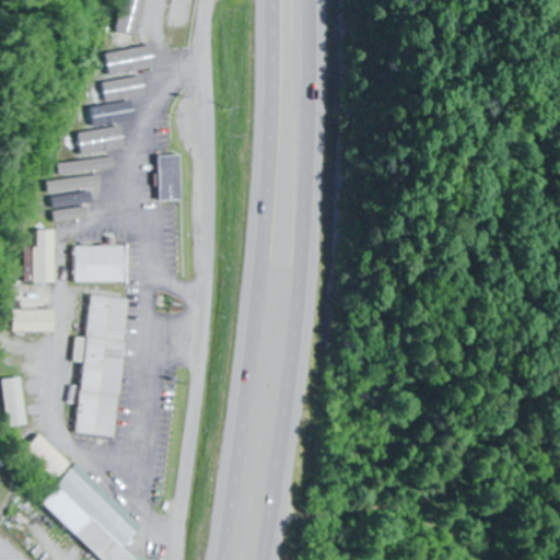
[(194,39),(194,3),(172,3),(172,39),(194,39)]
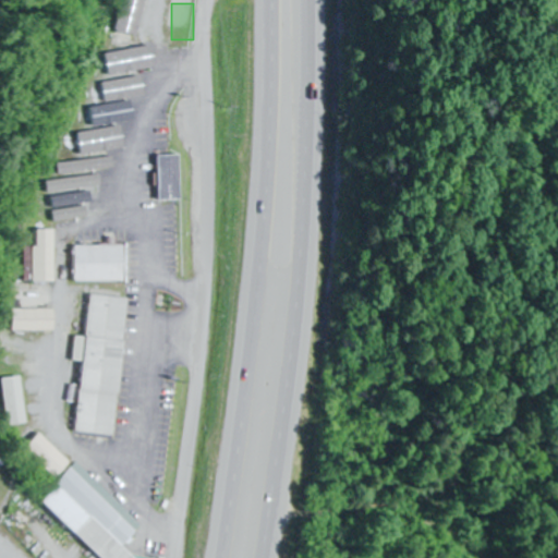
[(153,46),(108,53),(111,75),(156,69),(153,46)]
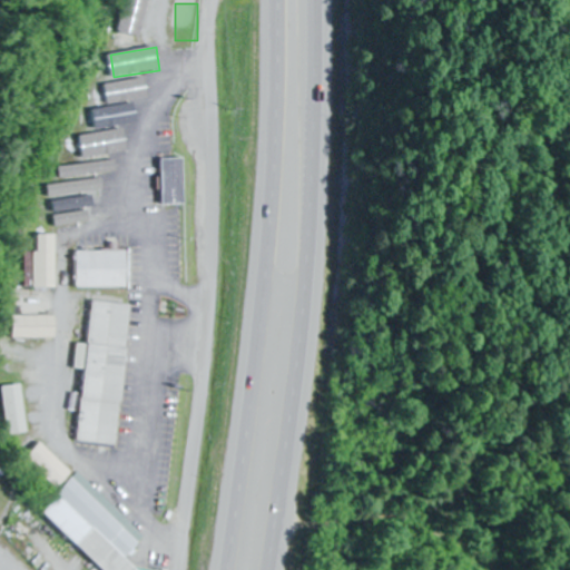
[(66,157),(69,178),(110,172),(107,149),(124,147),(120,126),(77,133),(81,155),(66,157)]
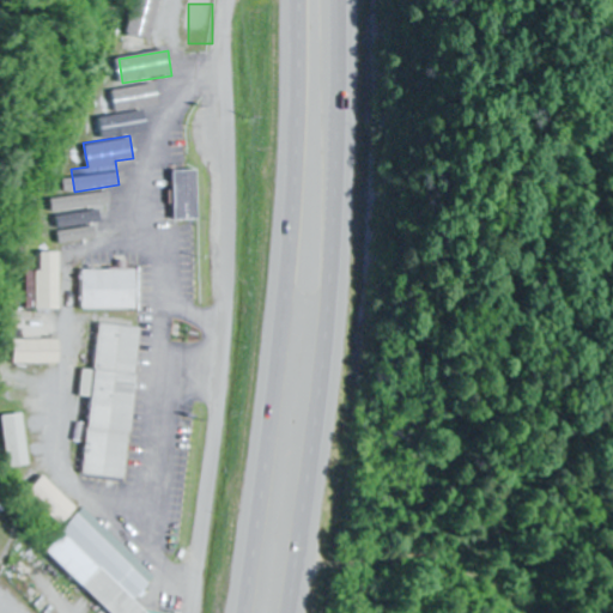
[(159,216),(173,214),(171,208),(196,207),(195,174),(173,175),(173,173),(157,173),(159,216)]
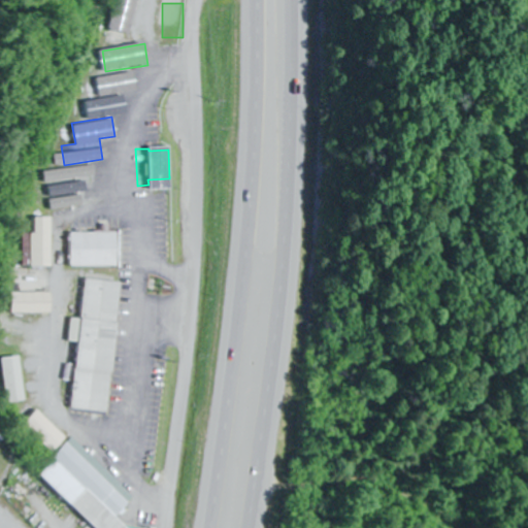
[(80,206),(78,192),(87,191),(85,176),(92,175),(91,165),(40,172),(41,186),(34,186),(38,211),(80,206)]
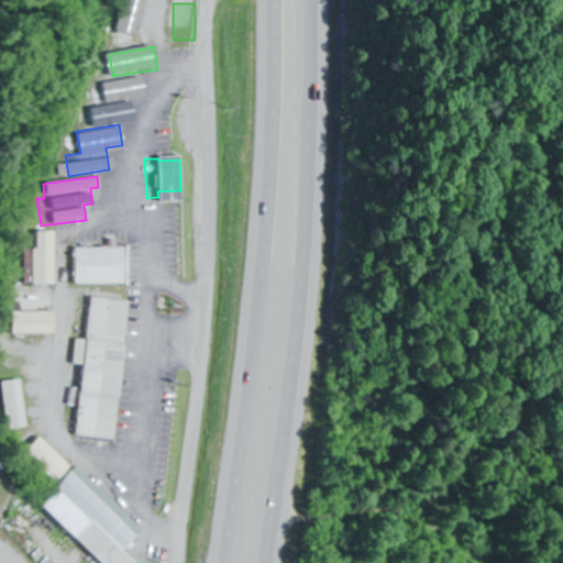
[(53,285),(53,233),(36,233),(36,250),(19,250),(19,285),(53,285)]
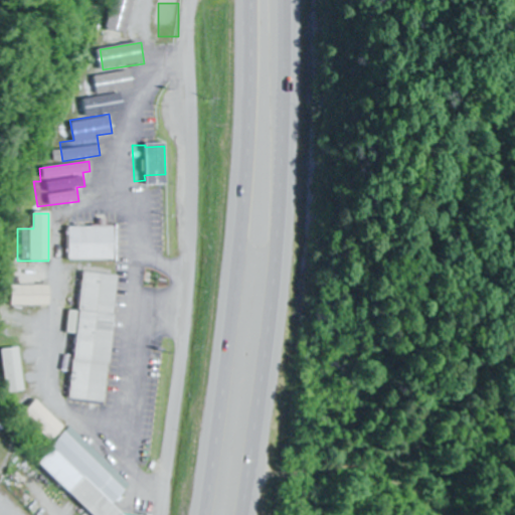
[(67,227),(67,261),(116,261),(116,227),(67,227)]
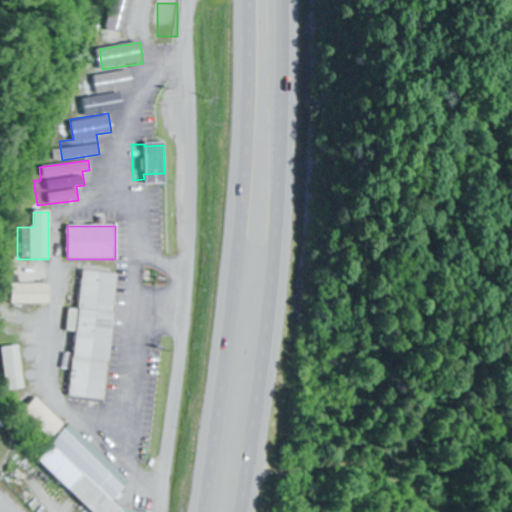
[(71,398),(107,401),(116,272),(80,269),(71,398)]
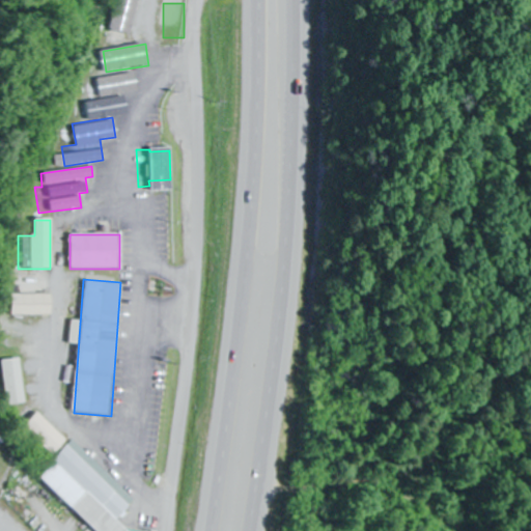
[(50,315),(50,295),(9,295),(9,315),(50,315)]
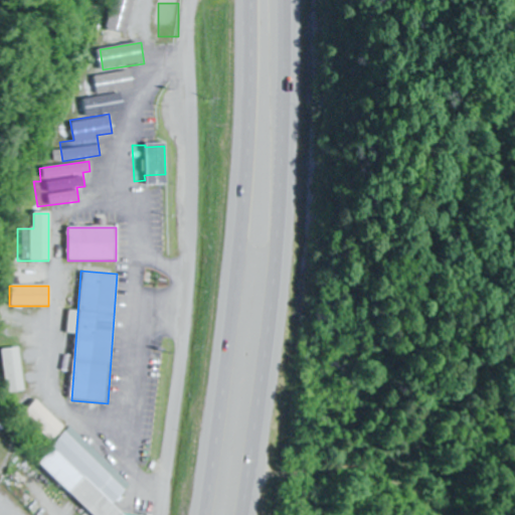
[(23,390),(17,348),(1,350),(6,393),(23,390)]
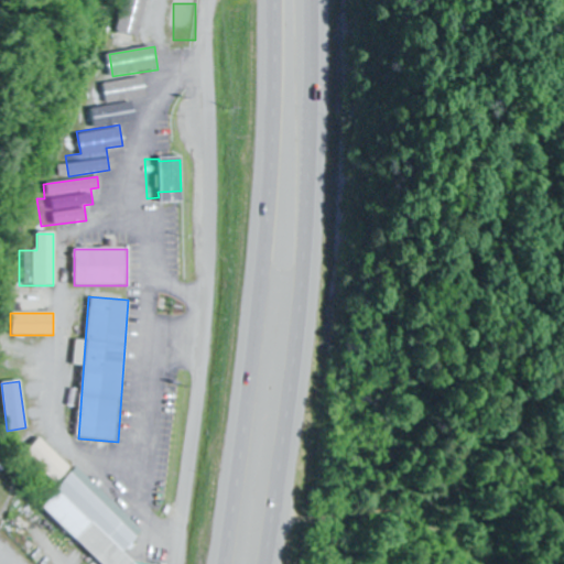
[(137,563),(127,554),(140,541),(141,531),(75,467),(67,475),(68,466),(41,438),(24,455),(54,483),(57,484),(56,490),(44,503),(43,509),(100,563),(137,563)]
